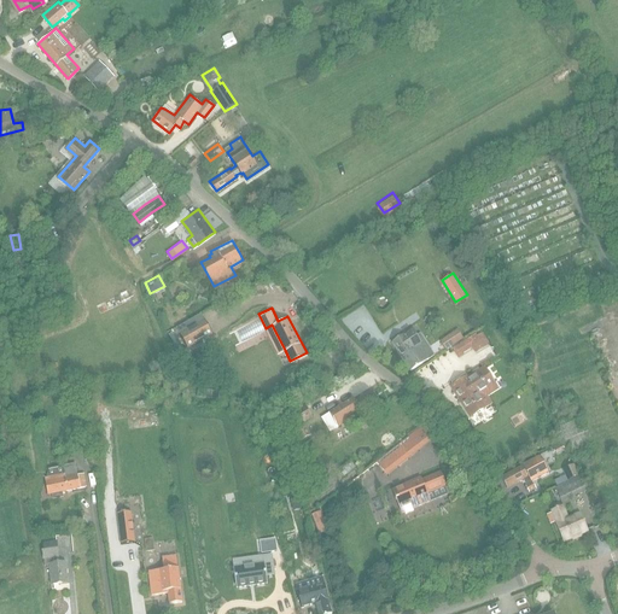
[(200,311),(175,326),(187,345),(211,331),(200,311)]
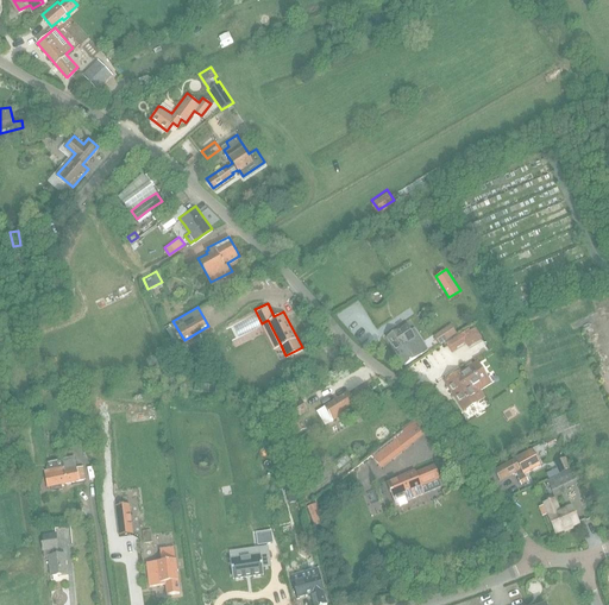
[(396,351),(405,363),(422,351),(414,339),(408,342),(406,340),(414,334),(406,323),(399,328),(397,327),(387,335),(396,351)]
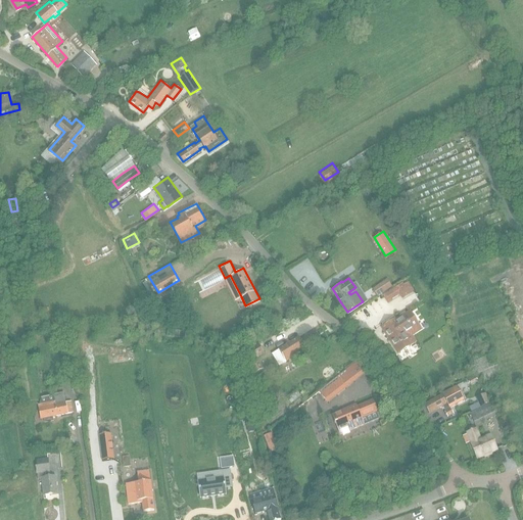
[(401,281),(394,285),(395,287),(401,296),(413,289),(414,288),(410,282),(408,279),(402,282),(401,281)]
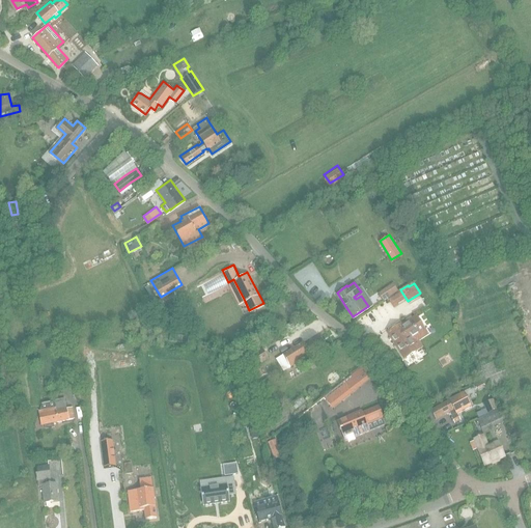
[(387,331),(403,356),(420,345),(415,337),(426,330),(416,313),(402,323),(401,322),(387,331)]
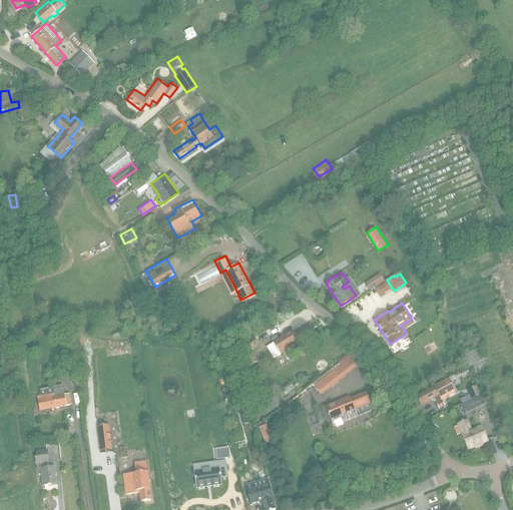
[(314,333),(308,323),(297,330),(296,328),(276,340),(283,351),(301,340),(302,342),(309,338),(309,335),(314,333)]
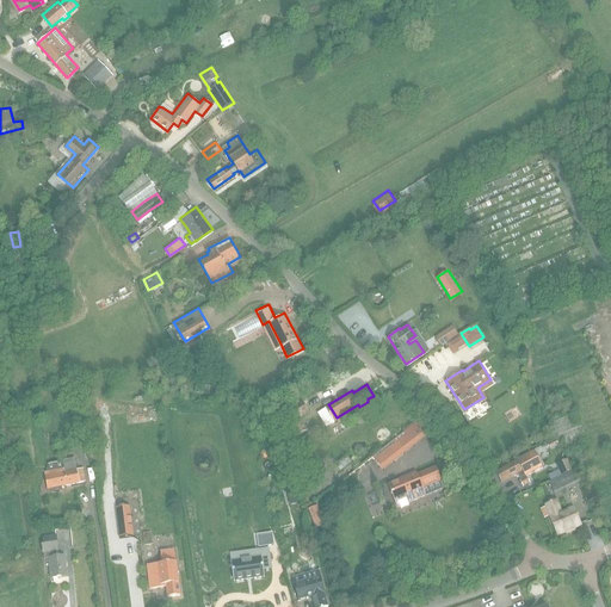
[(301,398),(282,410),(285,416),(296,434),(307,428),(300,415),(308,410),(306,406),(301,398)]
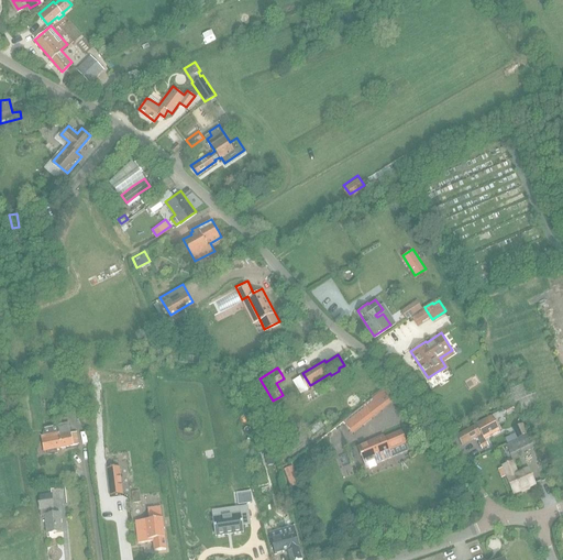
[(373,395),(343,418),(352,430),(382,407),(373,395)]
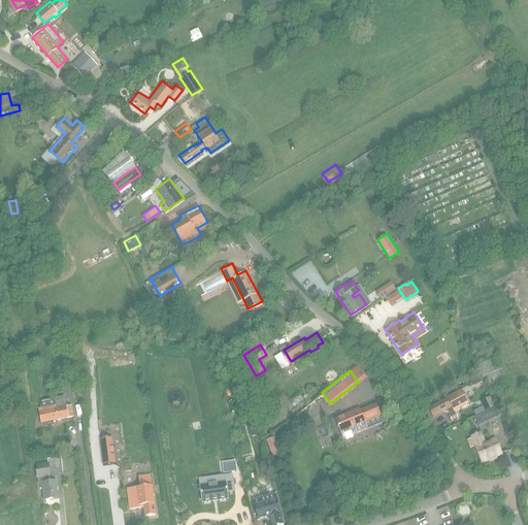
[(446,396),(428,405),(433,415),(447,407),(450,413),(449,413),(452,419),(458,416),(454,409),(469,401),(462,389),(461,387),(457,389),(446,396)]
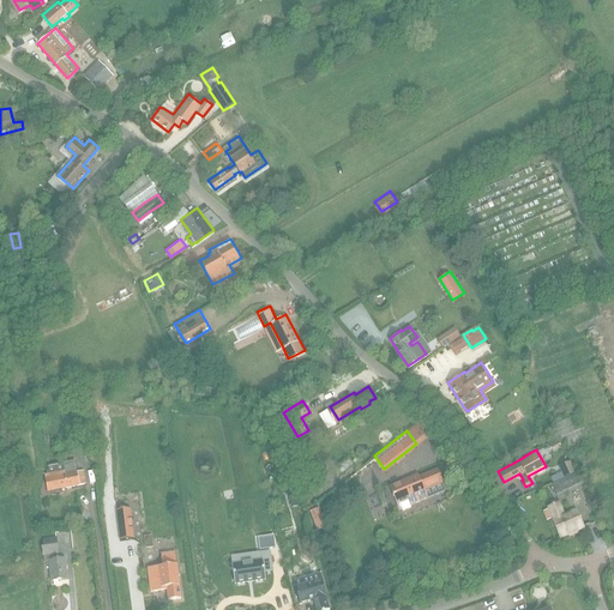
[(64,469),(44,472),(48,489),(85,481),(83,467),(77,469),(74,458),(62,460),(64,469)]
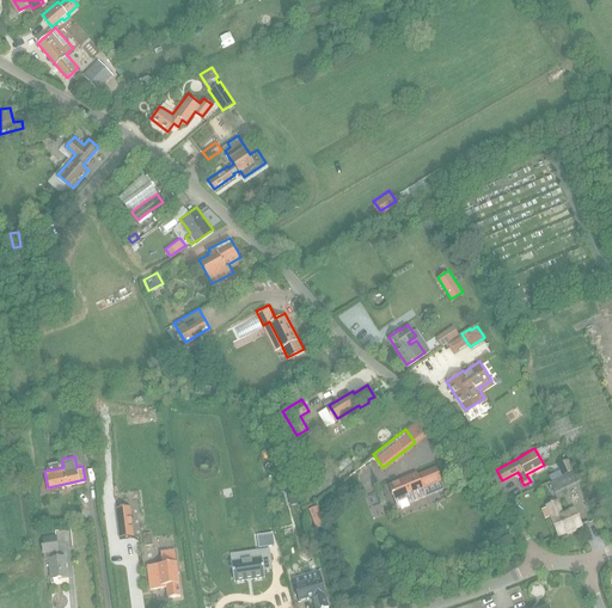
[(557,462),(562,476),(574,470),(568,456),(557,462)]
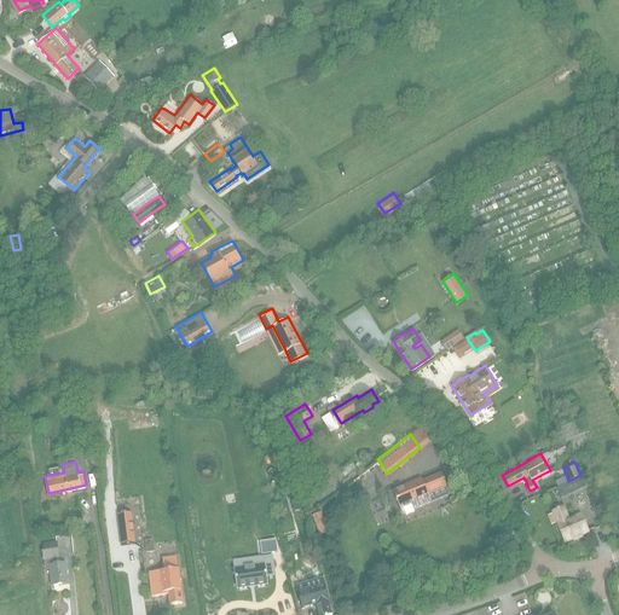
[(395,495),(397,498),(398,497),(403,510),(405,510),(406,511),(415,509),(414,506),(431,499),(427,491),(429,489),(429,491),(446,485),(440,471),(421,479),(421,477),(394,489),(397,495),(395,495)]
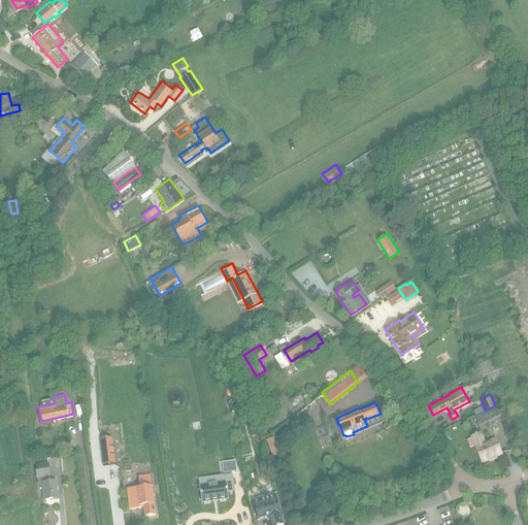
[(485,411),(474,415),(479,424),(493,418),(494,420),(500,417),(495,405),(485,411)]
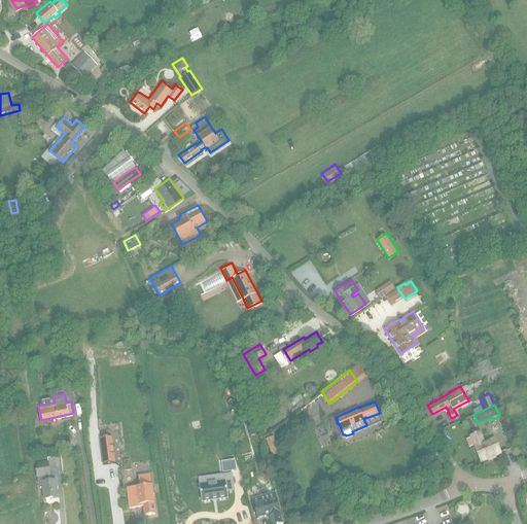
[(475,444),(473,445),(480,459),(500,450),(494,435),(484,441),(479,429),(470,433),(475,444)]
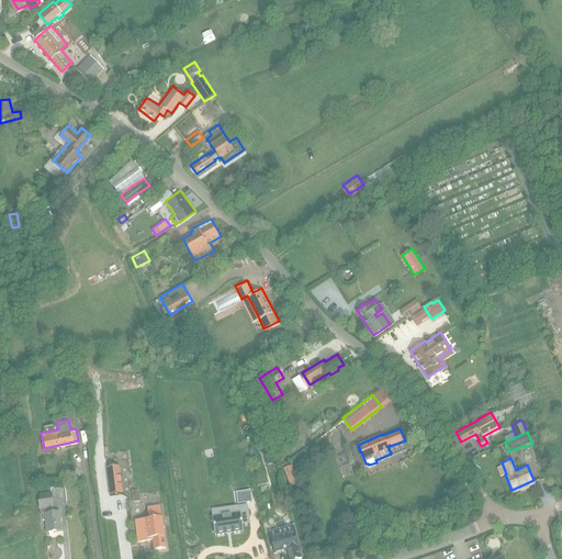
[(292,462),(283,466),(290,483),(298,480),(292,462)]
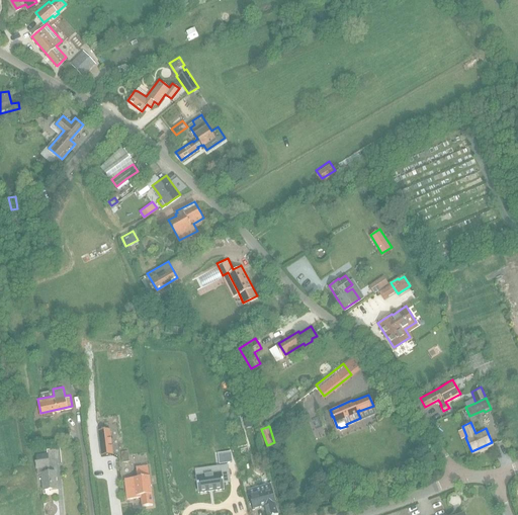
[(97,429),(100,454),(112,452),(109,427),(97,429)]
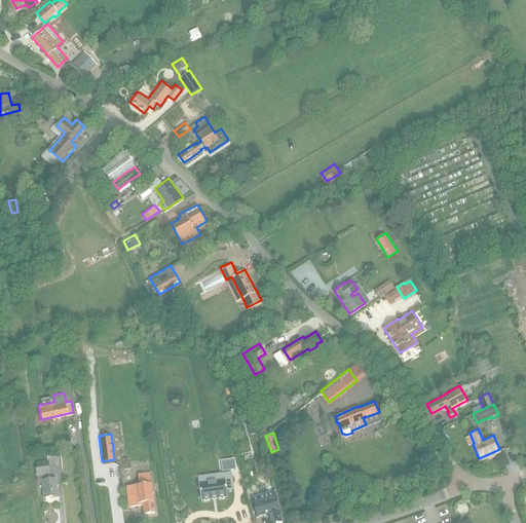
[(38,468),(36,468),(37,474),(38,479),(42,478),(43,495),(58,494),(55,477),(46,478),(45,473),(49,473),(48,458),(37,459),(38,468)]
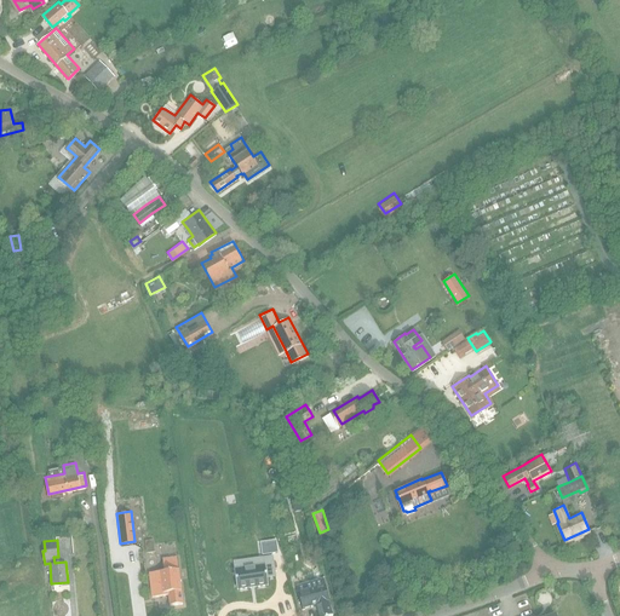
[(164,568),(148,570),(151,594),(168,593),(170,603),(182,602),(176,554),(173,554),(161,556),(164,568)]
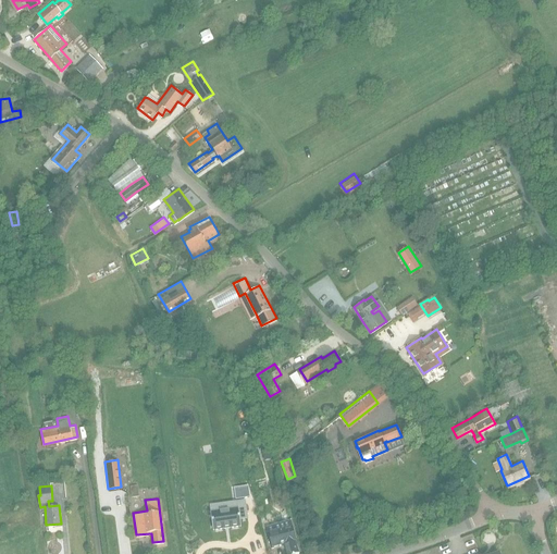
[(211,509),(210,509),(212,528),(240,524),(239,517),(247,516),(245,499),(236,500),(237,506),(211,509)]
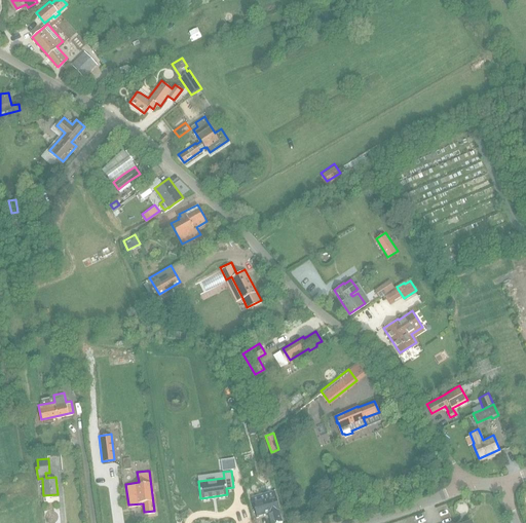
[(264,492),(251,495),(253,501),(257,515),(268,511),(271,522),(283,520),(278,508),(275,495),(273,489),(264,492)]
